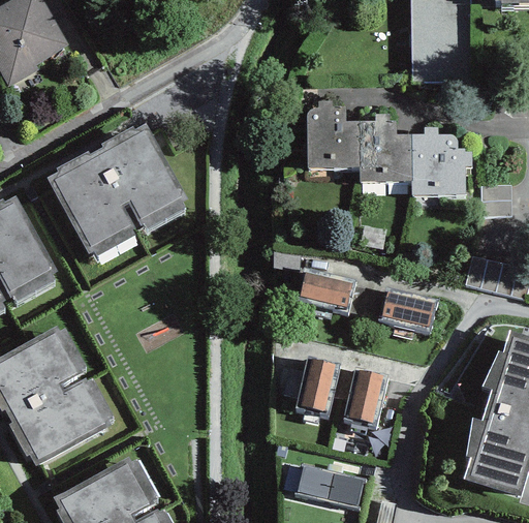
[(7,0),(0,4),(0,58),(9,74),(67,41),(43,0),(7,0)]
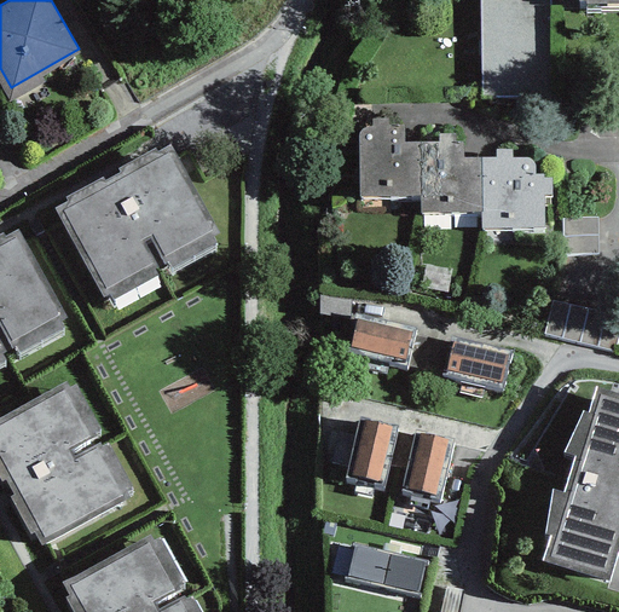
[(479,0),(481,94),(553,94),(551,3),(618,1),(618,0),(479,0)]
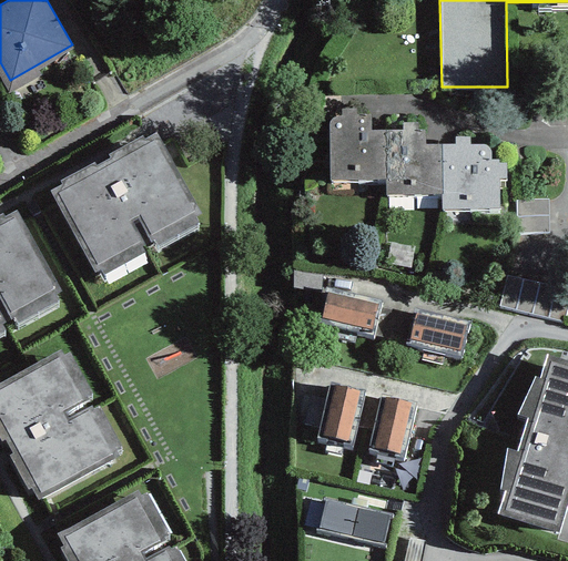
[(328,124),(330,179),(386,179),(386,193),(442,193),(442,207),(499,207),(499,177),(507,177),(507,161),(498,161),(498,157),(492,157),(492,150),(490,148),(489,146),(487,144),(484,143),(470,143),(470,135),(455,135),(455,143),(426,143),(426,128),(418,128),(418,121),(401,121),(402,129),(372,129),(372,113),(357,113),(357,108),(342,108),(342,115),(336,115),(333,116),(331,119),(330,121),(328,124)]
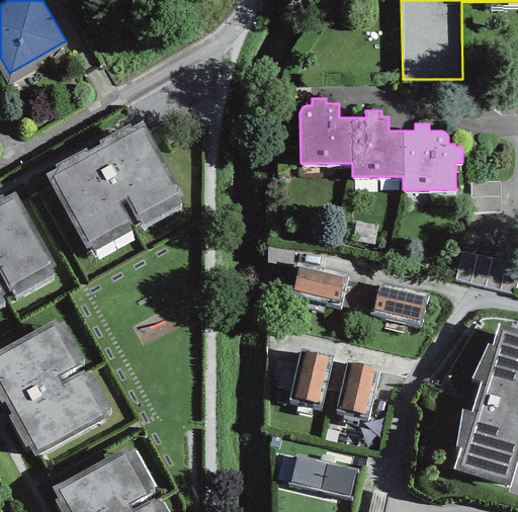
[(182,203),(141,129),(53,177),(94,252),(133,231),(131,226),(133,225),(120,202),(125,199),(138,222),(140,220),(143,225),(182,203)]
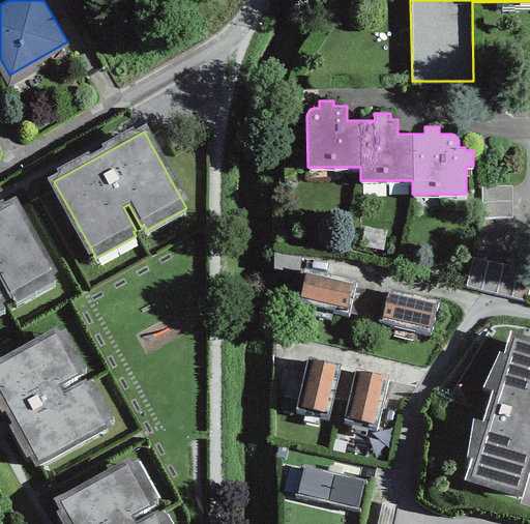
[(511,182),(481,182),(482,214),(512,213),(511,182)]
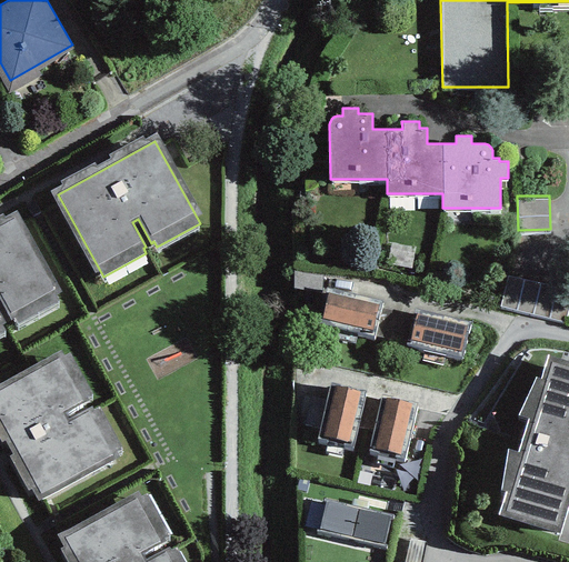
[(60,300),(15,218),(0,224),(0,332),(6,330),(2,324),(5,323),(0,313),(0,300),(10,320),(13,319),(17,324),(60,300)]
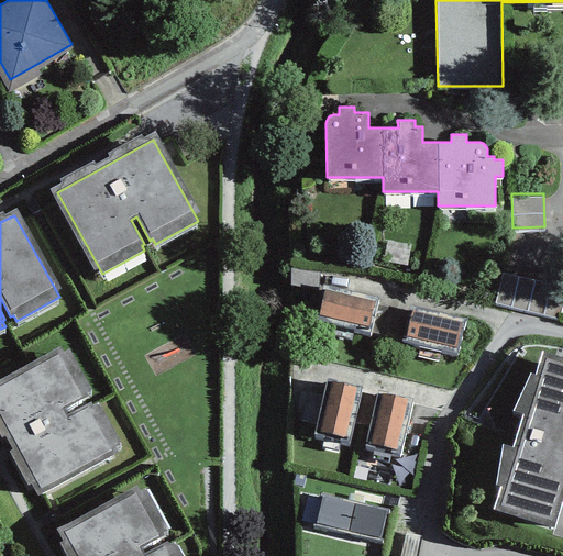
[(562,292),(562,281),(503,268),(495,300),(559,314),(562,292)]
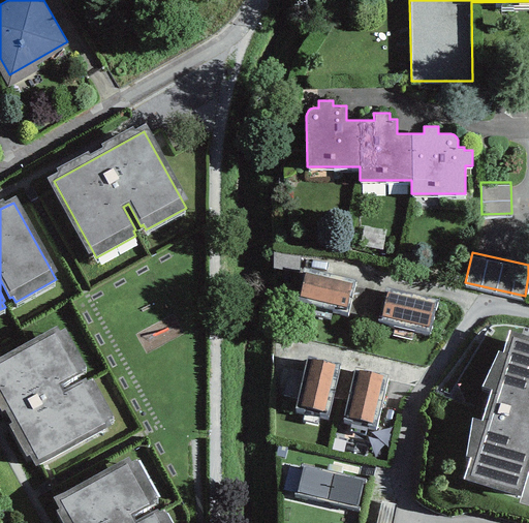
[(351,283),(305,272),(300,295),(345,306),(351,283)]
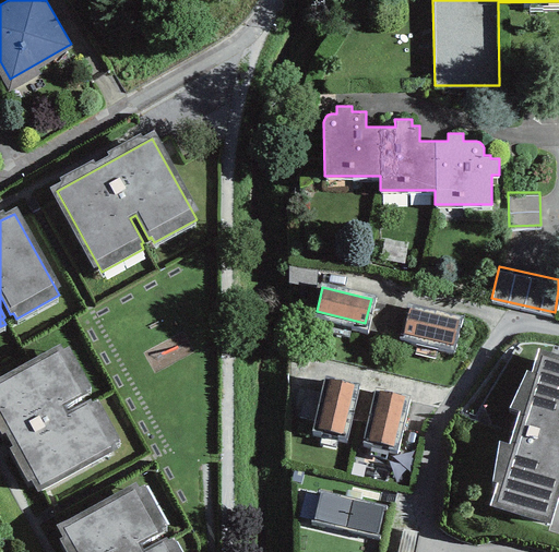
[(407,306),(376,298),(370,325),(400,333),(399,336),(454,349),(462,315),(408,302),(407,306)]
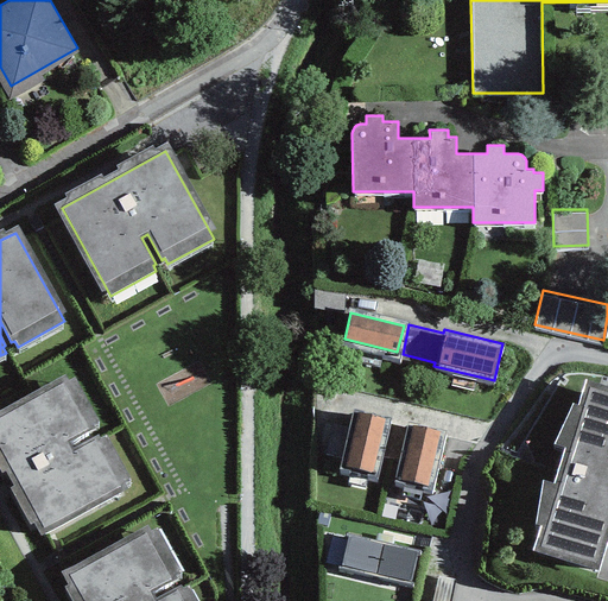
[(74,375),(0,415),(0,451),(42,526),(130,479),(105,434),(100,436),(97,434),(71,448),(69,442),(94,428),(93,424),(99,422),(74,375)]
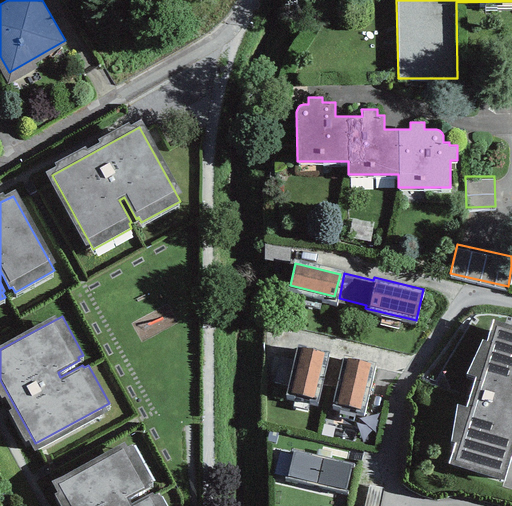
[(511,454),(511,324),(492,319),(486,340),(482,338),(466,372),(475,375),(466,406),(457,403),(450,440),(454,441),(448,463),(504,480),(511,454)]
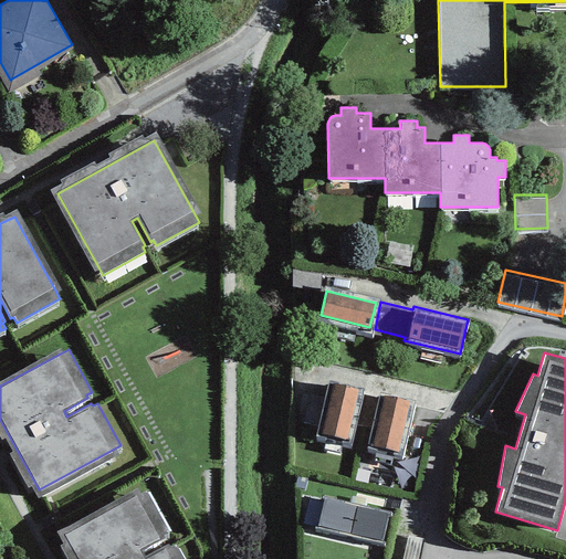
[(356,388),(332,383),(321,433),(346,439),(356,388)]
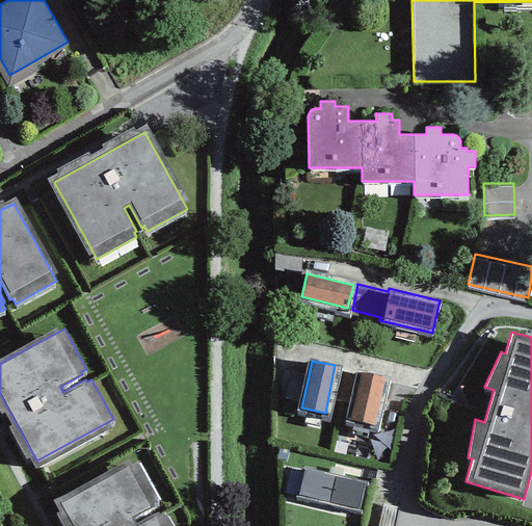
[(384,377),(362,371),(350,419),(373,424),(384,377)]
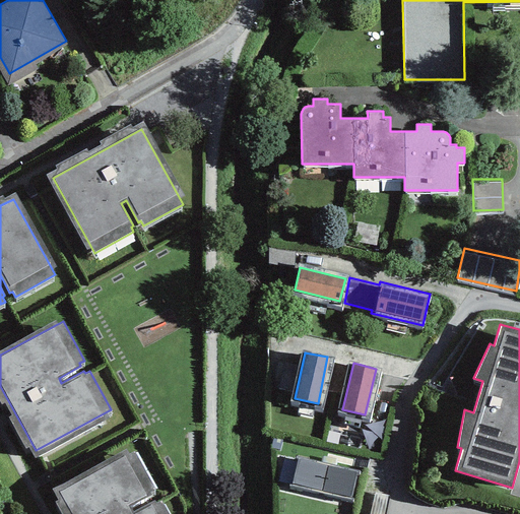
[(134,450),(58,492),(70,513),(169,513),(161,500),(156,502),(155,500),(133,512),(130,507),(152,495),(150,492),(155,490),(134,450)]
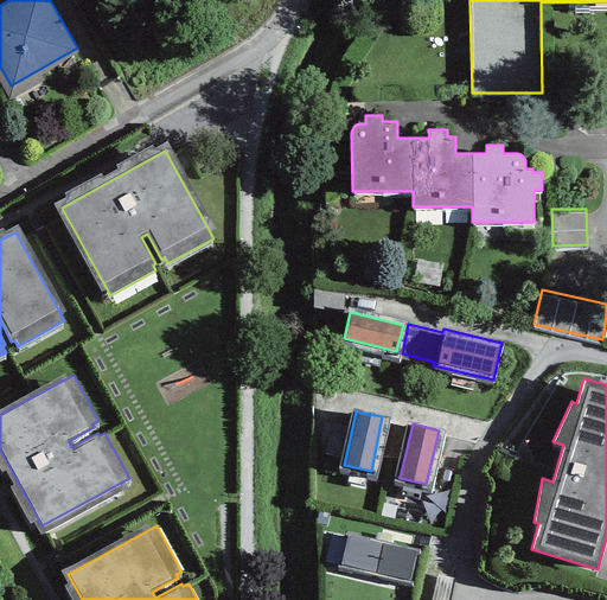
[(417,549),(347,533),(340,563),(409,580),(417,549)]
